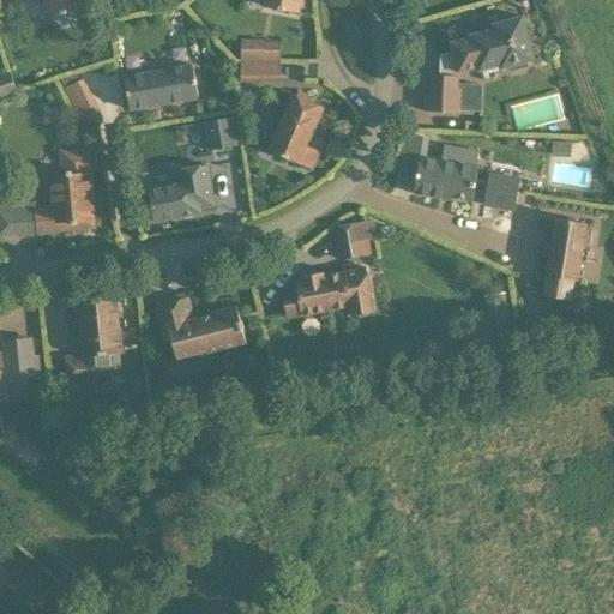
[(5,0),(6,1),(10,0),(42,0),(46,17),(84,10),(82,0),(5,0)]
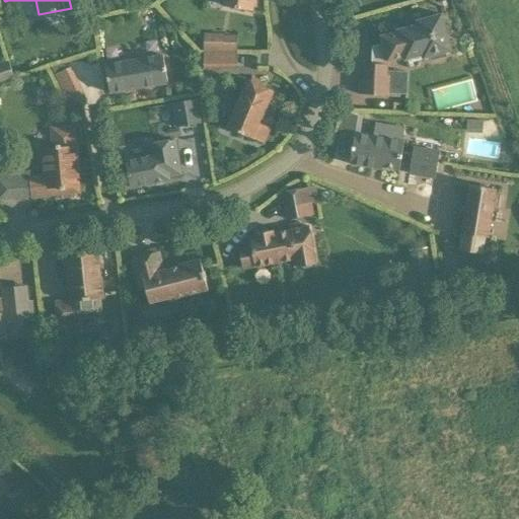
[(223,0),(222,5),(234,7),(233,9),(240,10),(240,9),(252,11),(253,0),(223,0)]
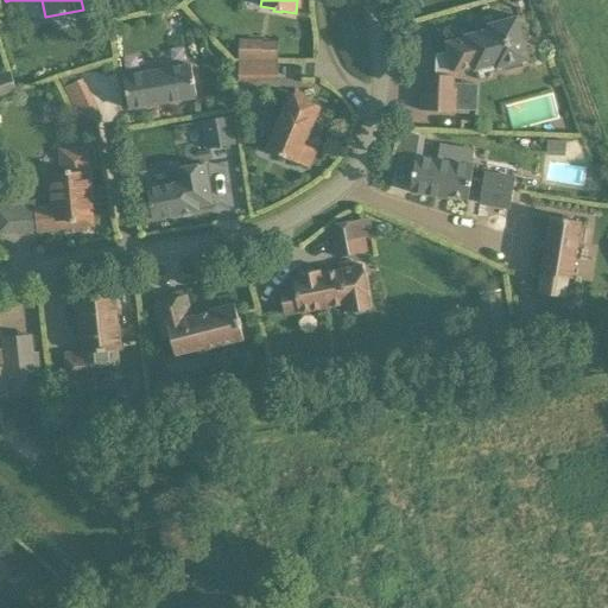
[(418,112),(454,114),(455,90),(451,90),(453,76),(450,76),(450,73),(451,73),(453,74),(472,69),(473,73),(493,67),(494,70),(527,61),(515,18),(486,26),(487,31),(463,37),(463,38),(443,44),(445,52),(434,56),(432,76),(425,76),(424,95),(419,95),(418,112)]
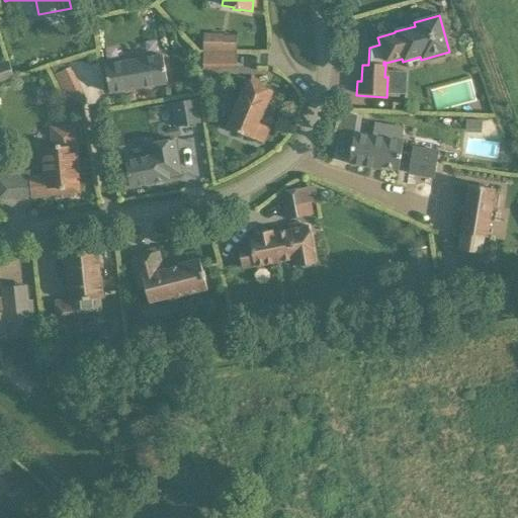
[(225,51),(236,51),(236,35),(225,35),(225,51)]
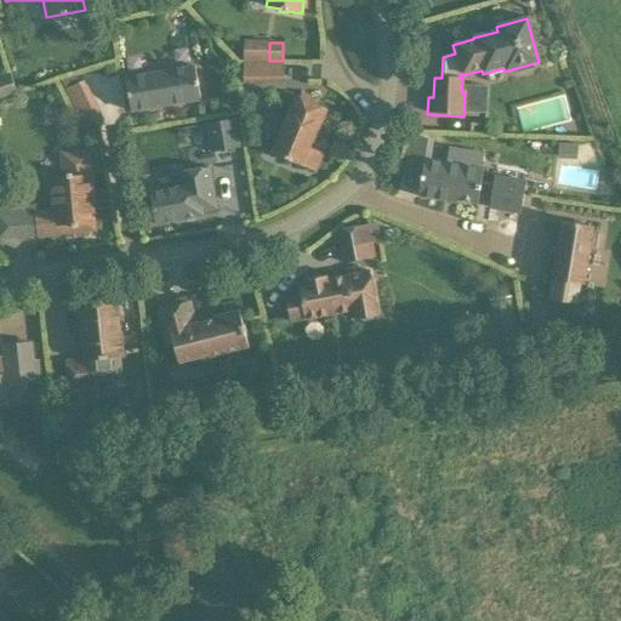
[(125,78),(131,112),(200,100),(195,67),(125,78)]
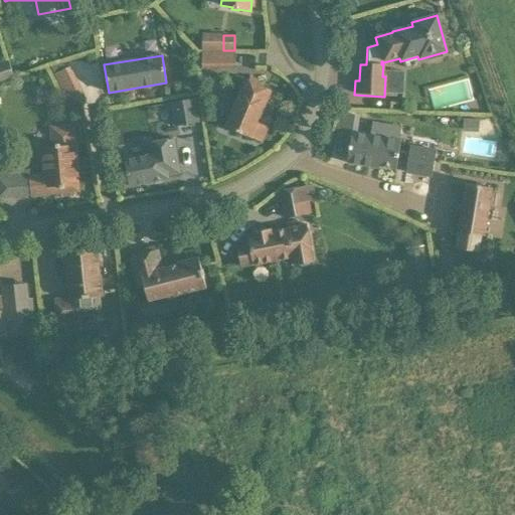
[(0,80),(13,76),(9,61),(0,64),(0,80)]
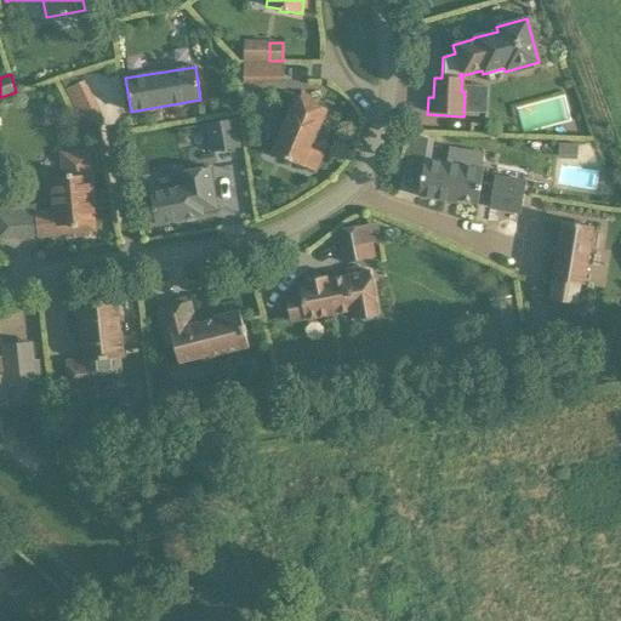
[(85,129),(107,119),(89,79),(67,89),(85,129)]
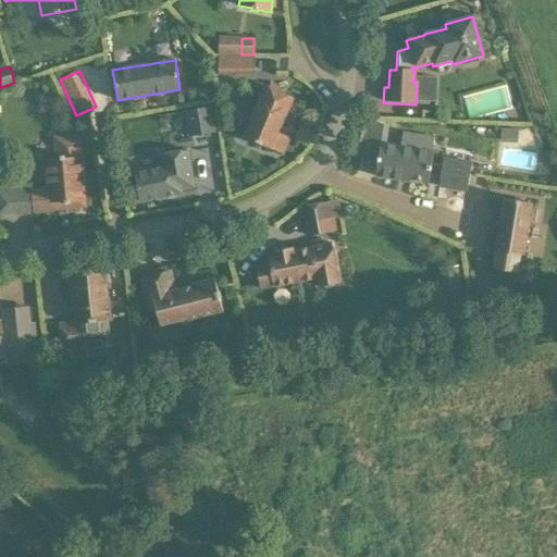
[(269,86),(267,89),(263,88),(243,139),(281,155),(287,138),(276,134),(291,99),(280,95),(282,91),(269,86)]
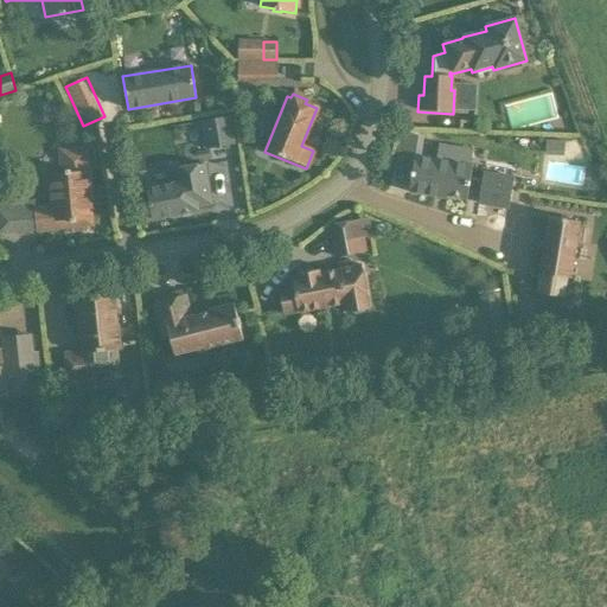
[(230,116),(202,121),(206,149),(235,144),(230,116)]
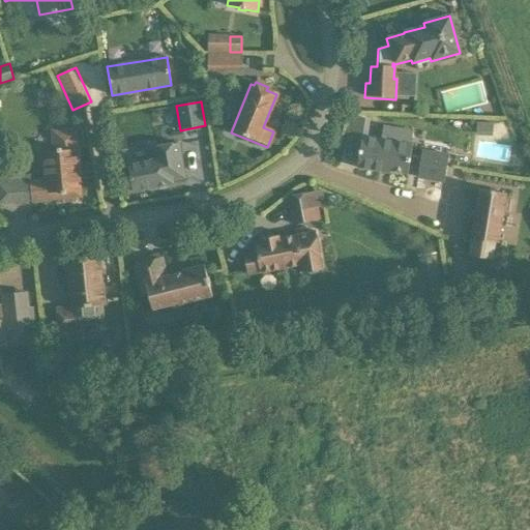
[(370,118),(351,116),(346,147),(358,149),(360,149),(362,136),(366,137),(370,118)]
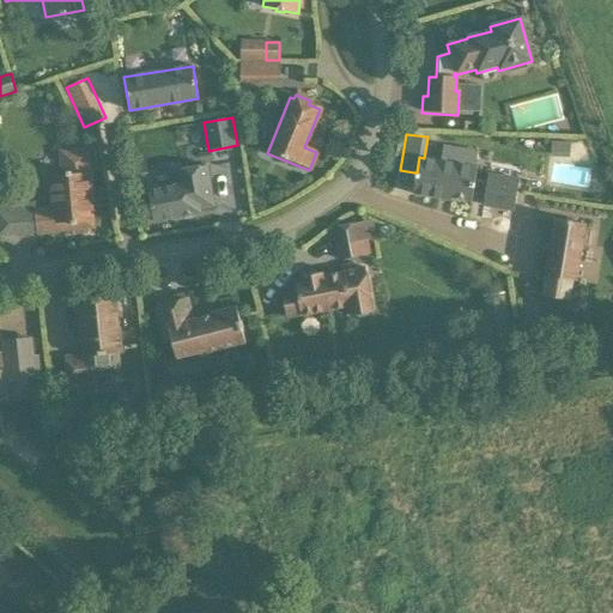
[(36,232),(95,228),(93,220),(95,219),(89,149),(60,151),(62,175),(48,176),(50,208),(35,211),(36,232)]
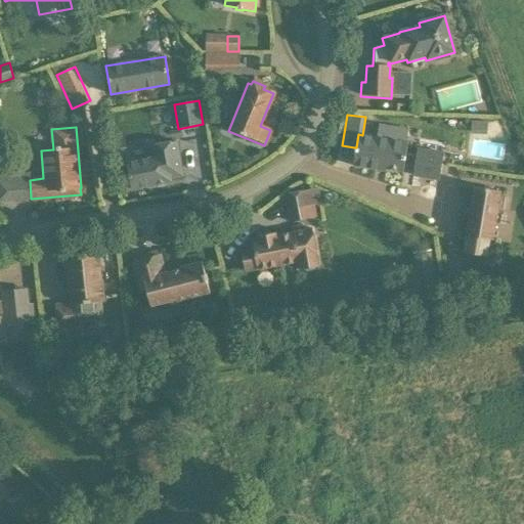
[(355,151),(353,165),(386,171),(386,169),(403,171),(403,167),(413,169),(412,175),(439,179),(443,154),(418,148),(417,155),(406,153),(407,142),(362,135),(358,134),(356,147),(354,147),(354,151),(355,151)]
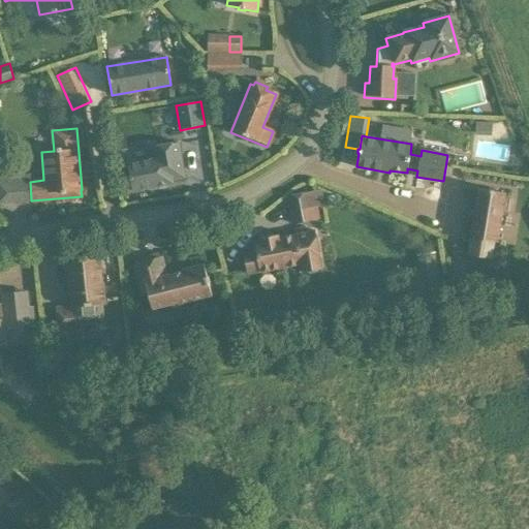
[(184,177),(178,143),(152,147),(154,159),(127,164),(129,174),(126,174),(129,189),(131,188),(132,191),(173,184),(173,180),(184,177)]
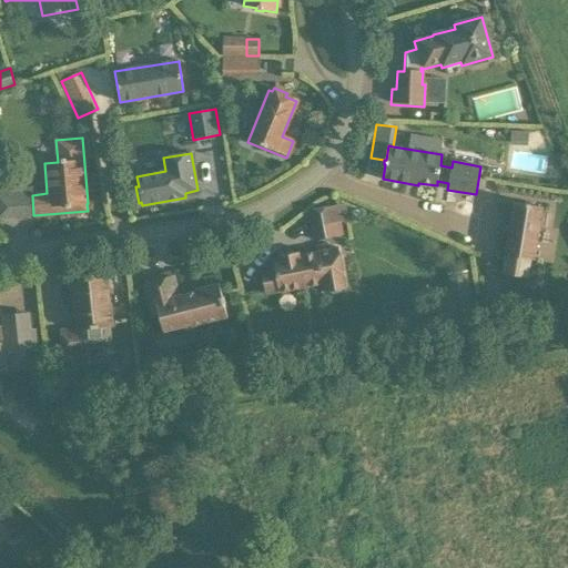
[(0,190),(0,217),(9,216),(7,190),(0,190)]
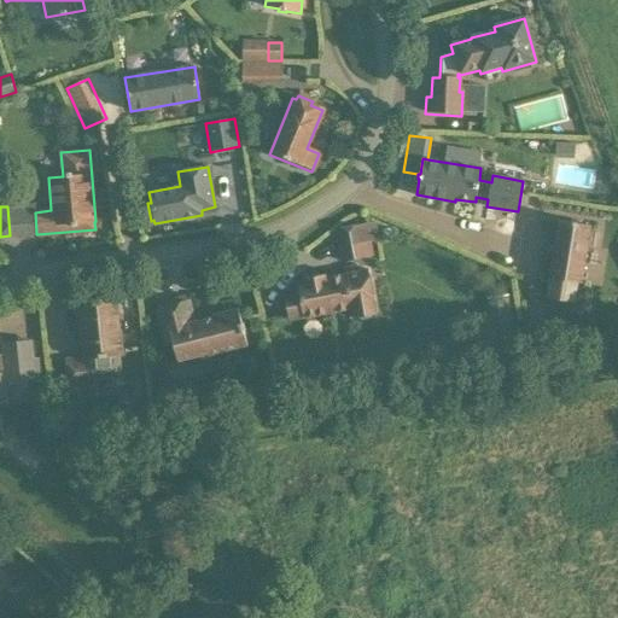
[(592,226),(558,220),(548,278),(551,278),(548,297),(572,301),(576,283),(582,283),(588,245),(595,246),(598,233),(590,232),(592,226)]
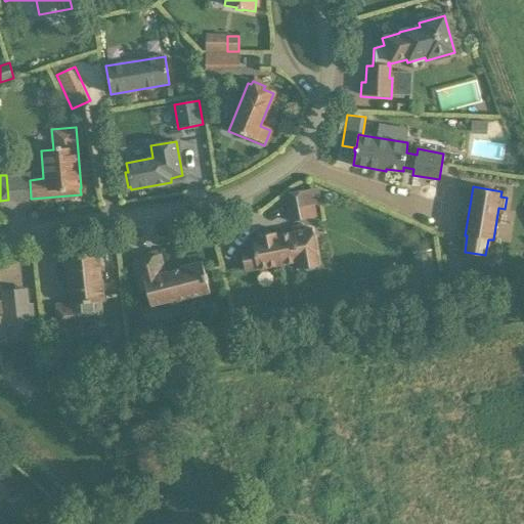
[(321,203),(318,188),(285,194),(290,221),(315,216),(313,205),(321,203)]
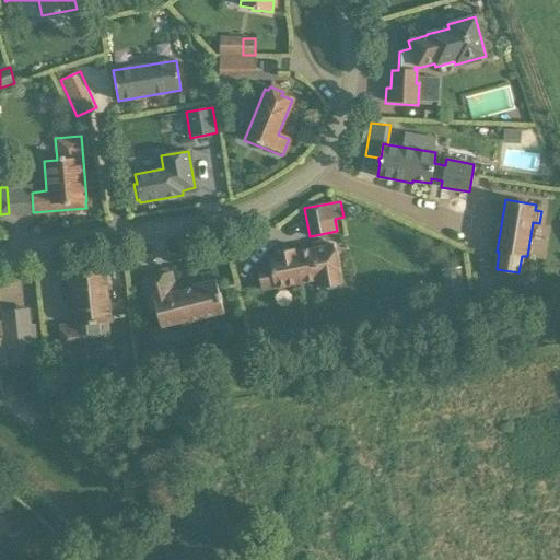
[(317,281),(318,290),(339,286),(331,245),(323,247),(322,241),(310,244),(312,249),(293,253),(293,251),(273,254),(273,257),(267,258),(269,268),(256,270),(259,290),(273,288),(273,290),(317,281)]
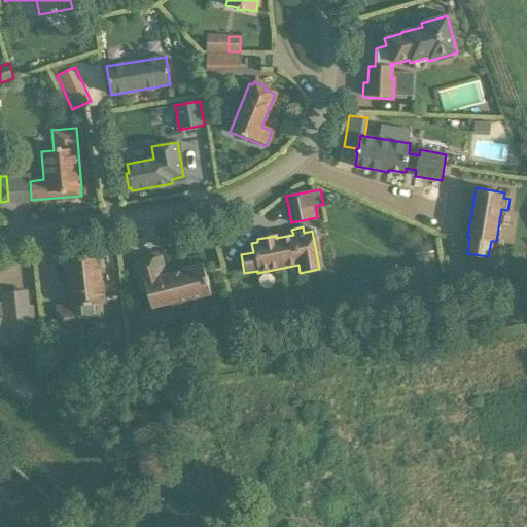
[(178,271),(179,272),(163,276),(159,258),(157,258),(156,253),(132,259),(133,265),(140,295),(146,293),(150,310),(169,305),(169,307),(210,296),(206,283),(208,283),(206,276),(205,277),(202,265),(178,271)]
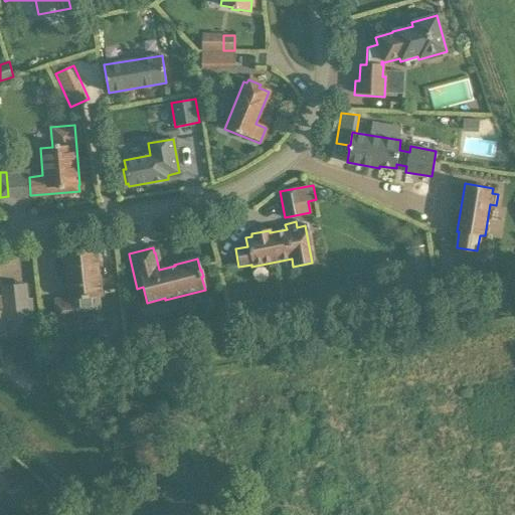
[(102,297),(100,276),(99,276),(96,249),(81,251),(81,249),(75,250),(75,251),(61,253),(64,281),(66,281),(67,299),(53,301),(56,327),(75,325),(75,317),(100,314),(98,298),(102,297)]
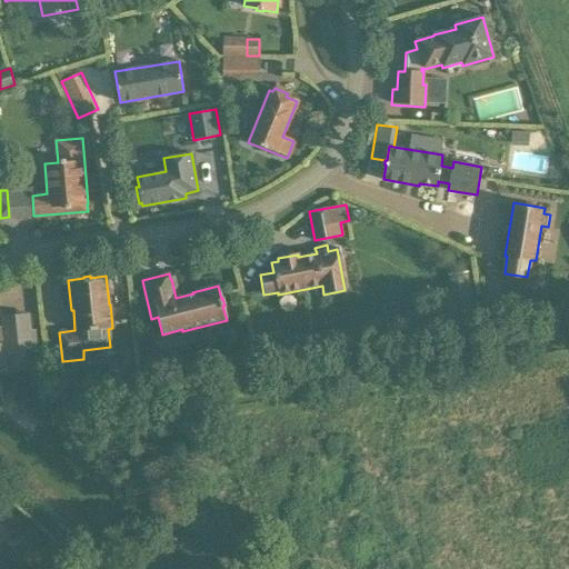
[(0,351),(1,351),(0,350),(5,349),(7,368),(33,366),(31,336),(6,339),(5,328),(3,328),(0,328),(0,351)]
